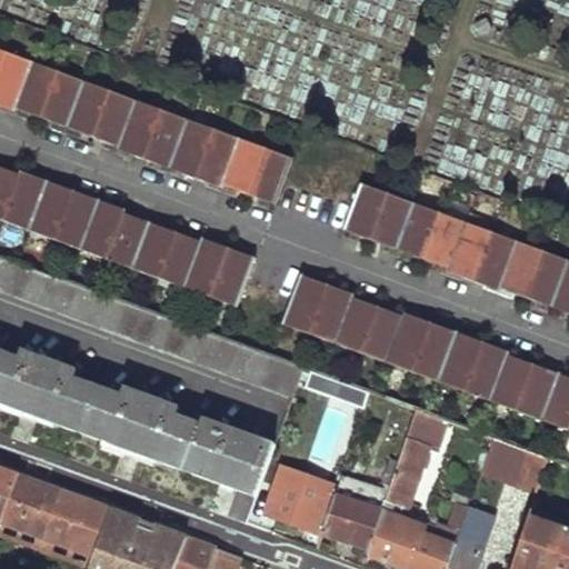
[(258,205),(273,210),(276,205),(277,205),(289,171),(261,161),(238,152),(242,138),(137,99),(132,111),(108,102),(81,93),(56,83),(31,75),(36,60),(0,47),(0,77),(9,81),(1,105),(0,106),(0,107),(30,118),(32,112),(39,92),(61,100),(53,120),(51,127),(82,138),(83,132),(91,112),(113,120),(106,140),(103,146),(133,157),(135,155),(143,131),(165,139),(156,162),(155,166),(185,177),(187,173),(195,151),(217,159),(208,182),(207,185),(237,197),(239,190),(247,170),(268,178),(260,198),(258,205)]
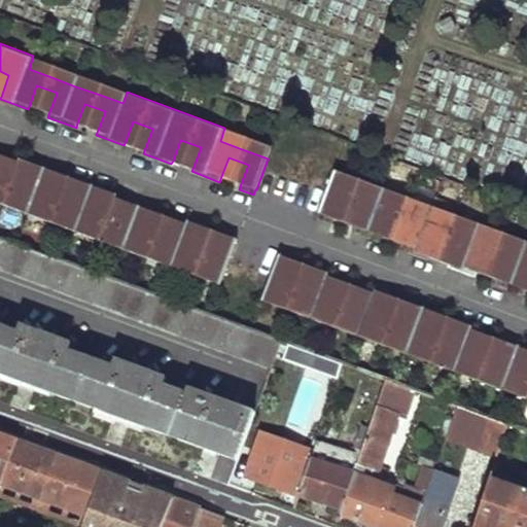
[(51,77),(56,65),(33,56),(29,69),(51,77)]
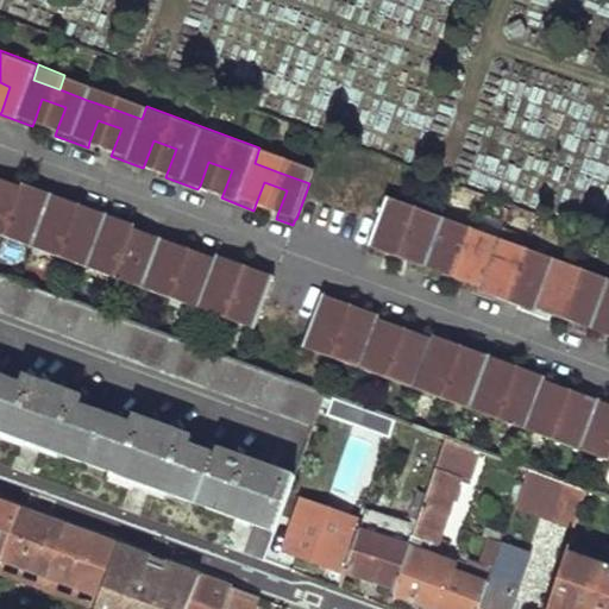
[(87,100),(93,86),(64,75),(60,89),(87,100)]
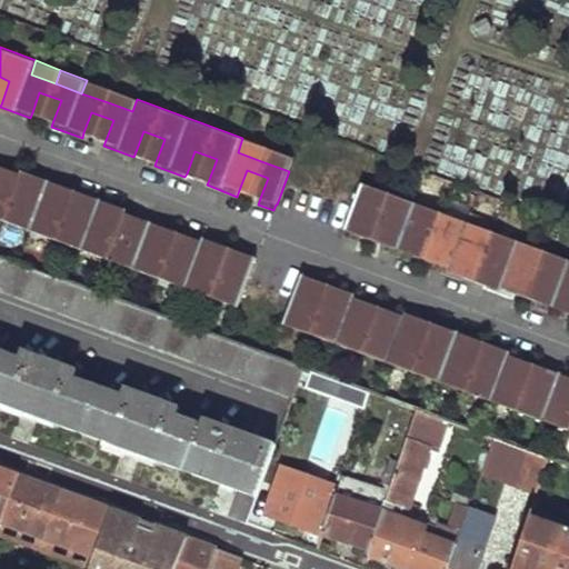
[(0,103),(1,105),(9,81),(0,77),(0,103)]
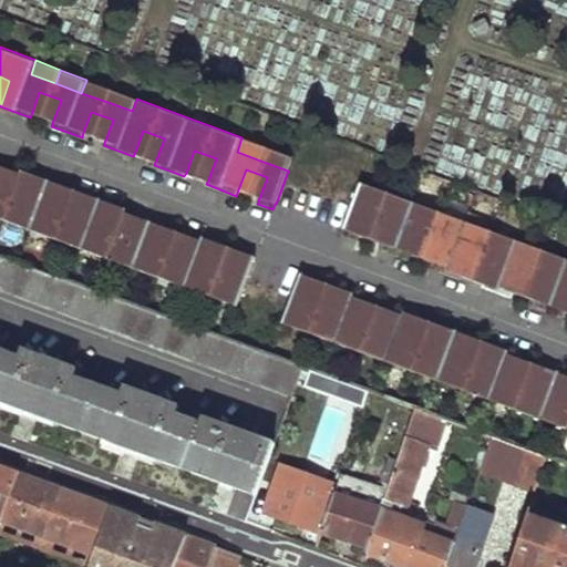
[(107,102),(112,89),(86,80),(81,93),(107,102)]
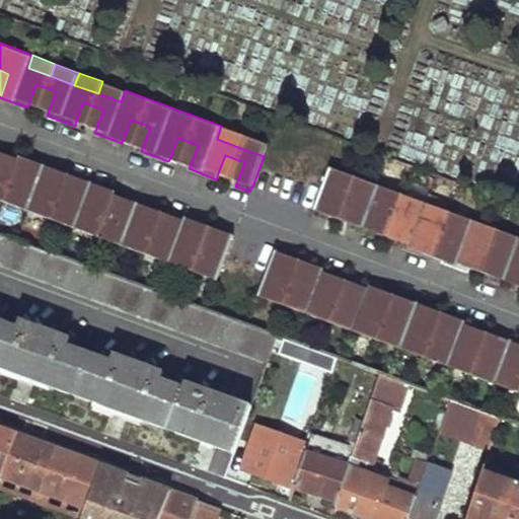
[(125,90),(102,81),(98,93),(121,101),(125,90)]
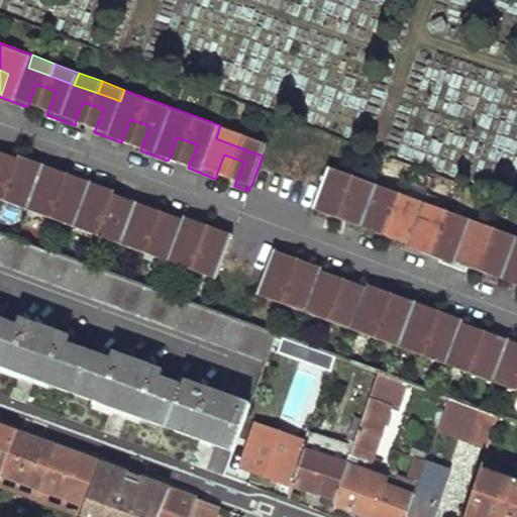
[(29,102),(48,109),(56,91),(35,84),(29,102)]
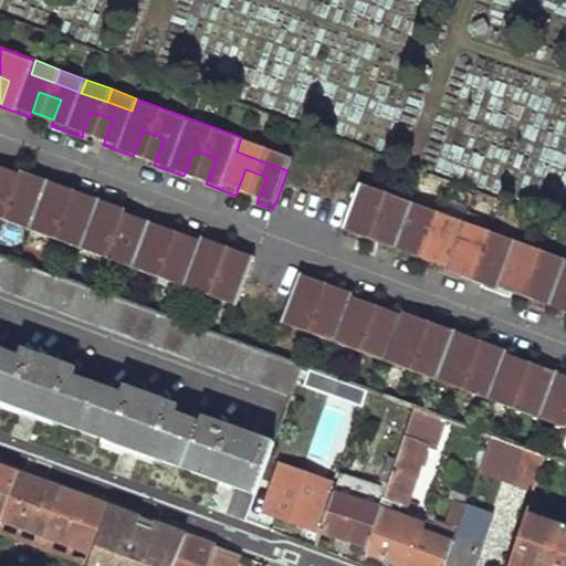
[(83,132),(105,139),(113,119),(91,112),(83,132)]
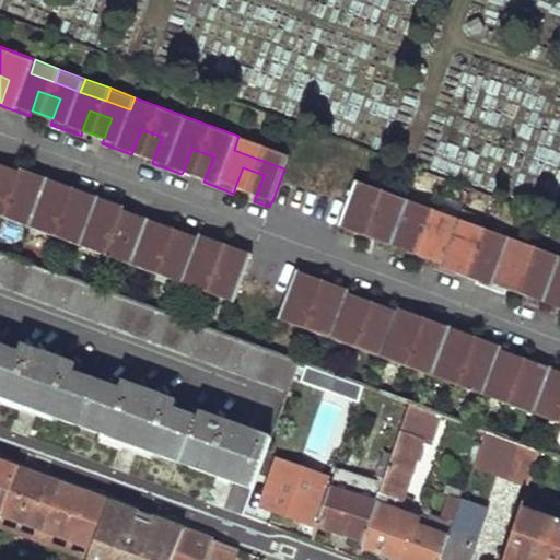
[(132,152),(153,160),(162,137),(141,129),(132,152)]
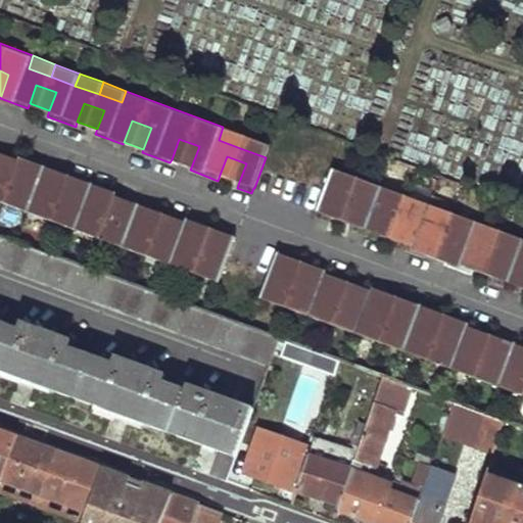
[(219,140),(240,148),(245,136),(223,127),(219,140)]
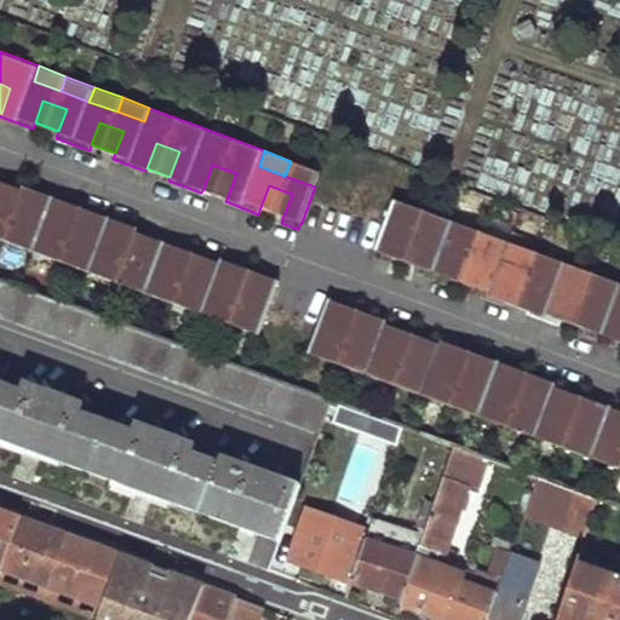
[(321,172),(291,161),(285,176),(315,187),(321,172)]
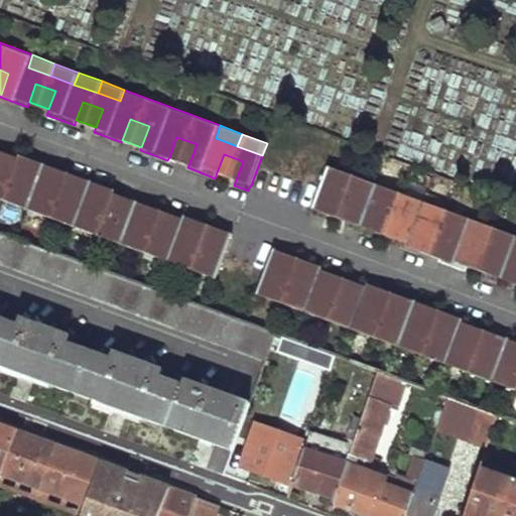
[(169,157),(188,165),(197,144),(176,137),(169,157)]
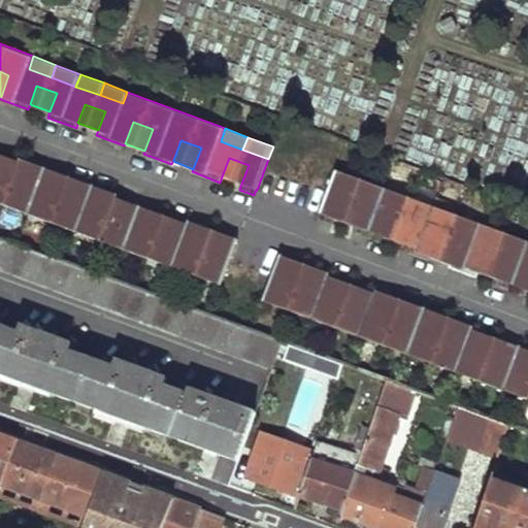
[(237,238),(238,236),(224,231),(223,233),(215,254),(195,246),(203,225),(204,223),(176,212),(174,218),(167,236),(147,229),(155,210),(157,205),(128,195),(126,200),(120,219),(99,210),(107,190),(108,187),(80,176),(79,179),(71,200),(52,193),(60,171),(61,169),(32,159),(31,161),(23,183),(3,174),(10,157),(12,151),(0,145),(0,188),(7,191),(3,203),(101,240),(105,227),(129,236),(153,245),(175,254),(171,266),(221,285),(238,239),(237,238)]
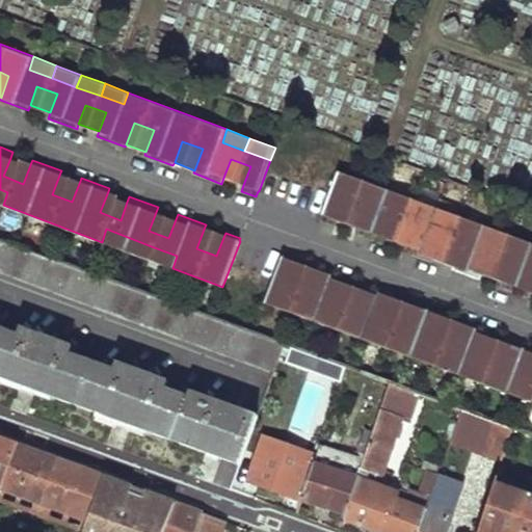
[(31,162),(21,158),(20,161),(10,158),(3,176),(23,184),(31,162)]
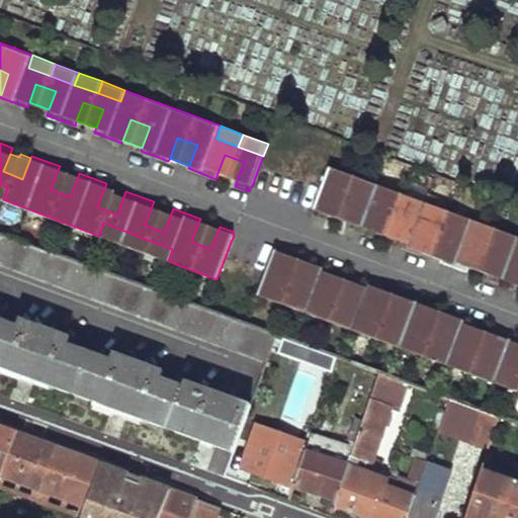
[(218,173),(237,180),(244,162),(225,155),(218,173)]
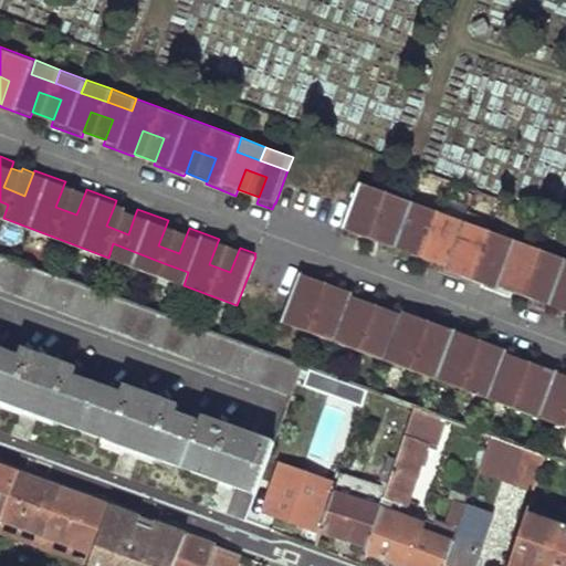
[(385,191),(359,182),(355,196),(379,205),(385,191)]
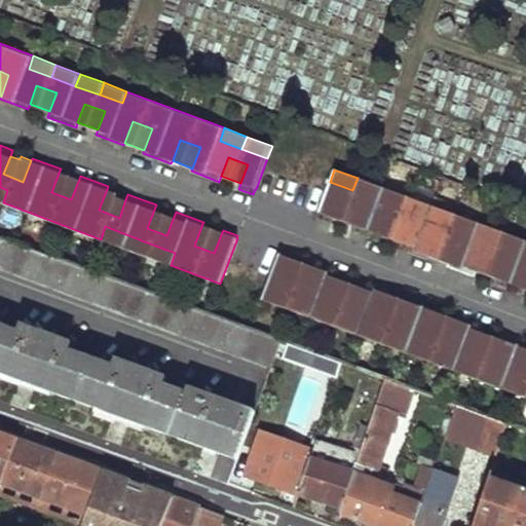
[(79,179),(60,171),(51,192),(71,199),(79,179)]
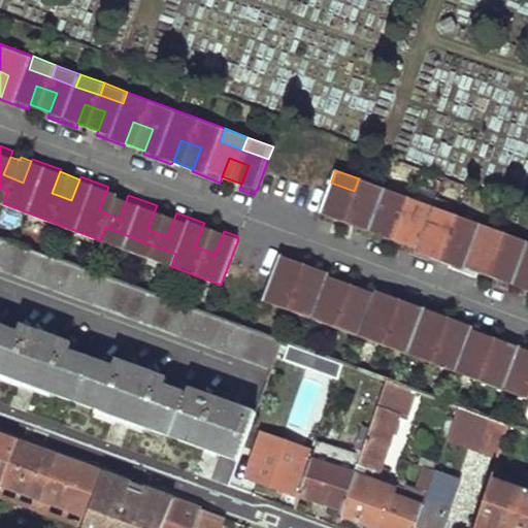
[(383,188),(359,178),(354,191),(378,200),(383,188)]
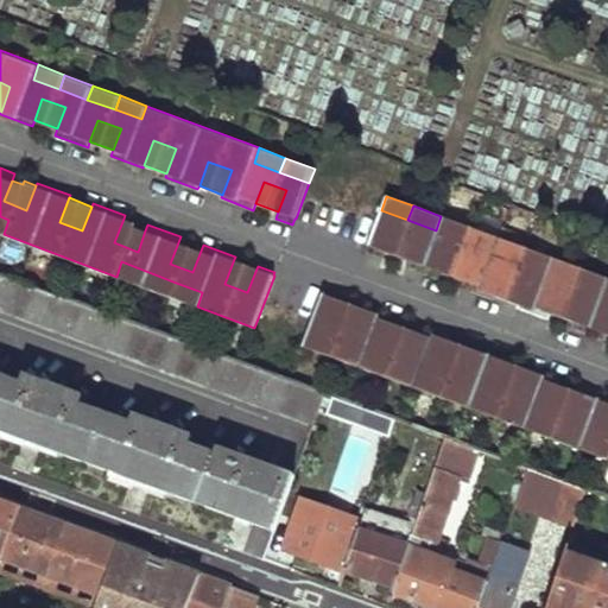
[(368,246),(366,252),(382,259),(385,252),(393,230),(415,240),(407,260),(405,267),(437,279),(441,272),(448,252),(470,260),(463,282),(461,287),(493,299),(494,297),(502,272),(526,282),(517,305),(515,308),(548,321),(550,314),(558,293),(581,302),(572,323),(570,329),(603,341),(606,335),(607,328),(607,295),(602,293),(574,283),(548,272),(553,258),(495,236),(489,251),(463,241),(436,230),(407,220),(381,210),(368,246)]
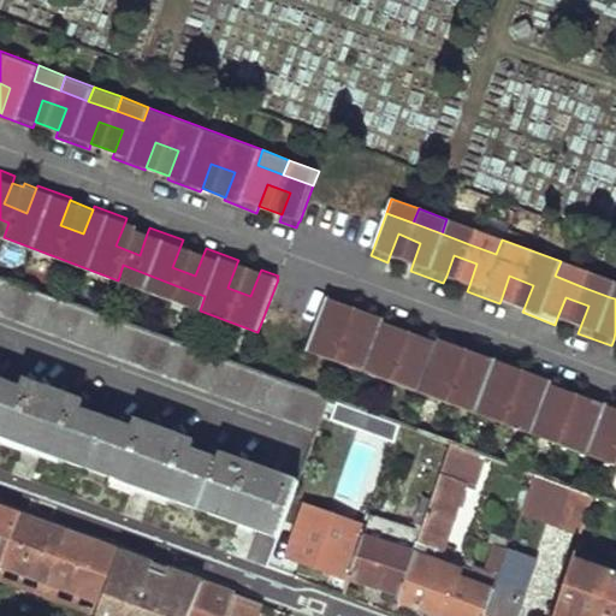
[(475,230),(446,219),(442,234),(469,244),(475,230)]
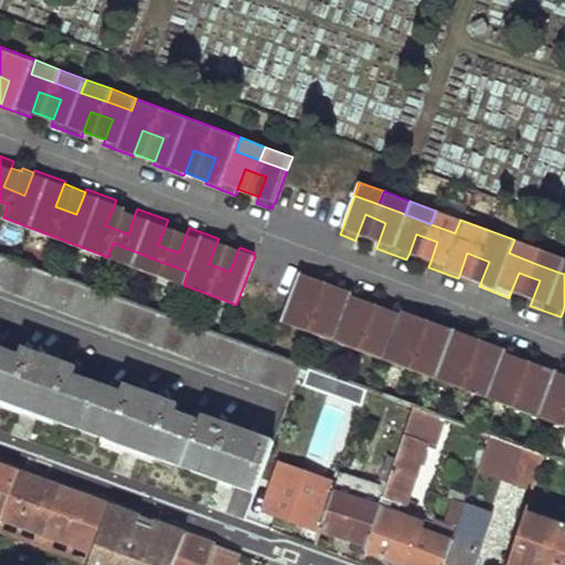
[(135,214),(125,211),(126,208),(115,203),(106,225),(128,234),(135,214)]
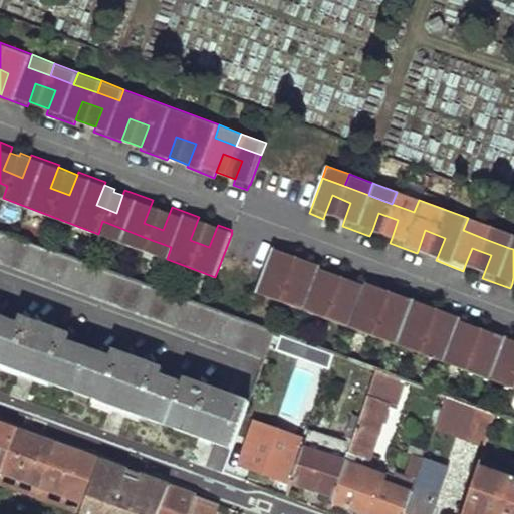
[(419,200),(397,192),(392,204),(414,212),(419,200)]
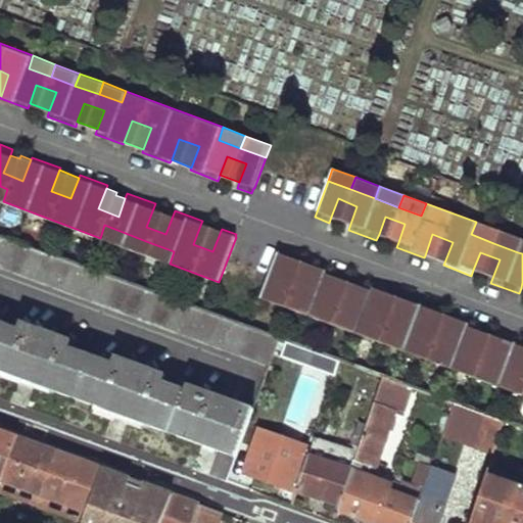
[(331,217),(350,224),(357,206),(338,198),(331,217)]
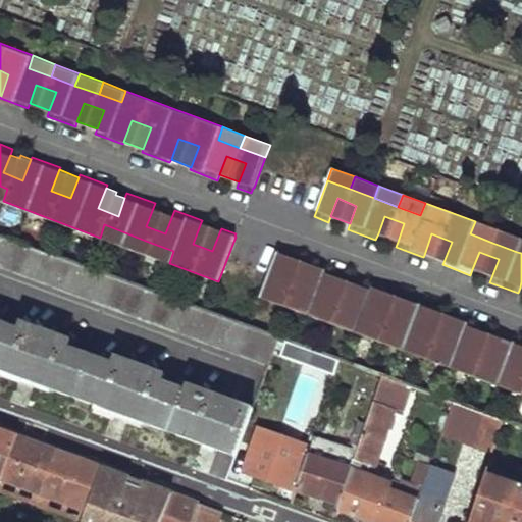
[(172,215),(153,208),(146,226),(165,233),(172,215)]
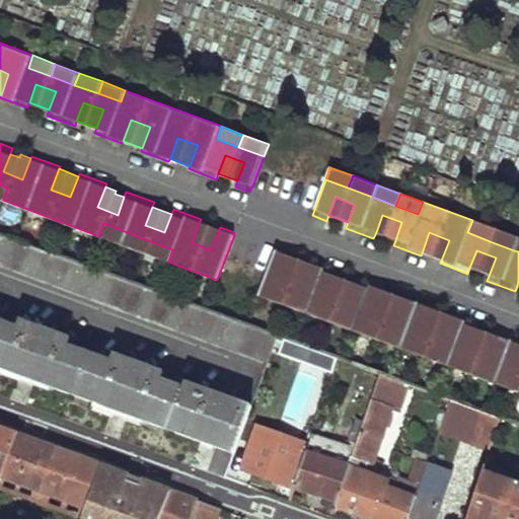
[(401,222),(382,215),(376,232),(395,240),(401,222)]
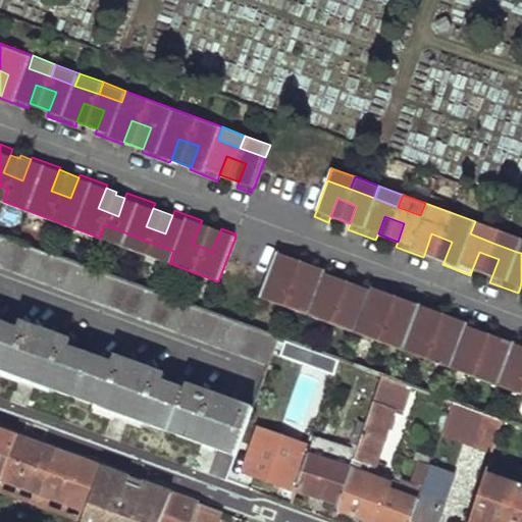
[(492,243),(498,230),(475,221),(470,233),(492,243)]
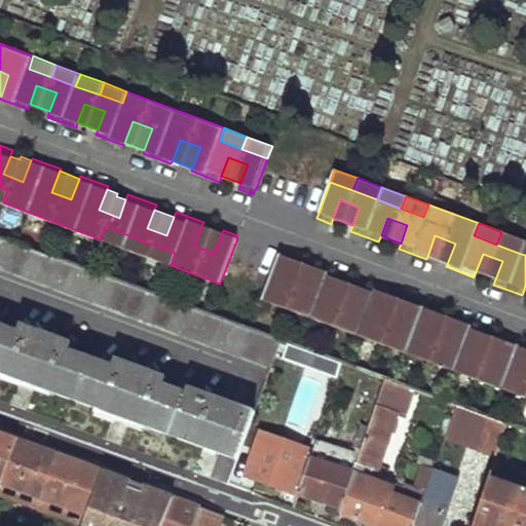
[(222,232),(202,224),(194,246),(214,253),(222,232)]
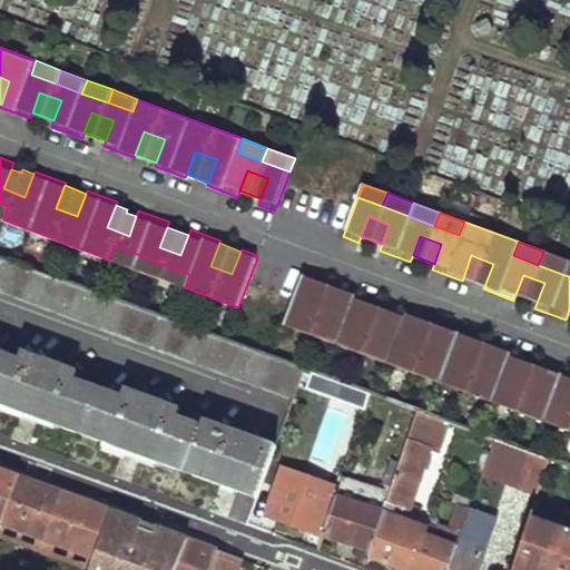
[(109,259),(134,268),(139,255),(114,245),(109,259)]
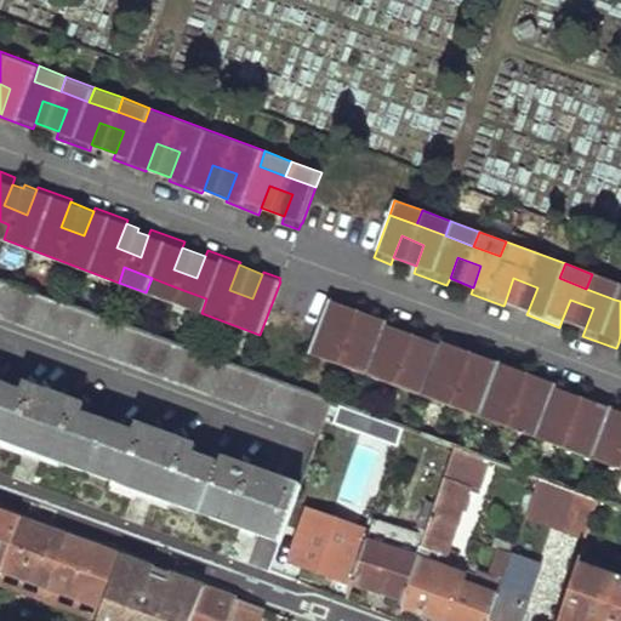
[(615,300),(620,285),(592,274),(586,289),(615,300)]
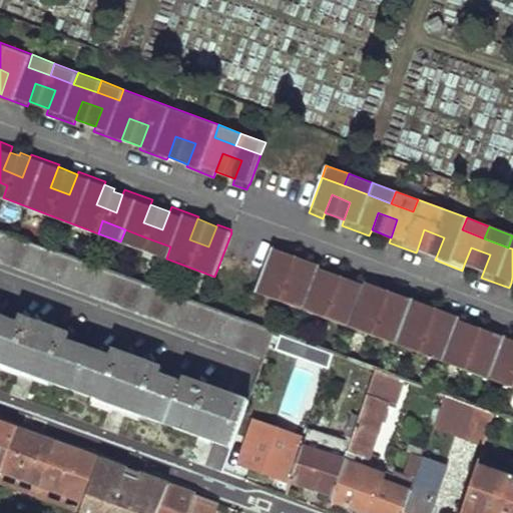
[(120,241),(144,250),(148,238),(125,229),(120,241)]
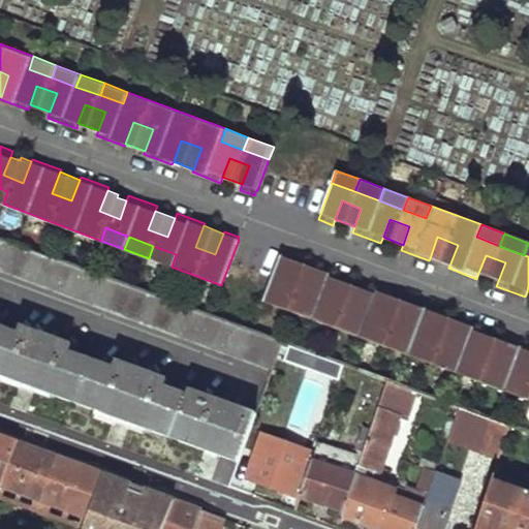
[(437,237),(430,258),(449,266),(458,245),(437,237)]
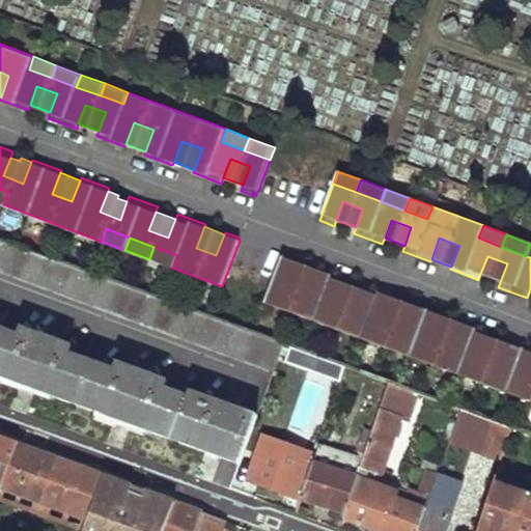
[(154,247),(149,259),(172,268),(176,255),(154,247)]
